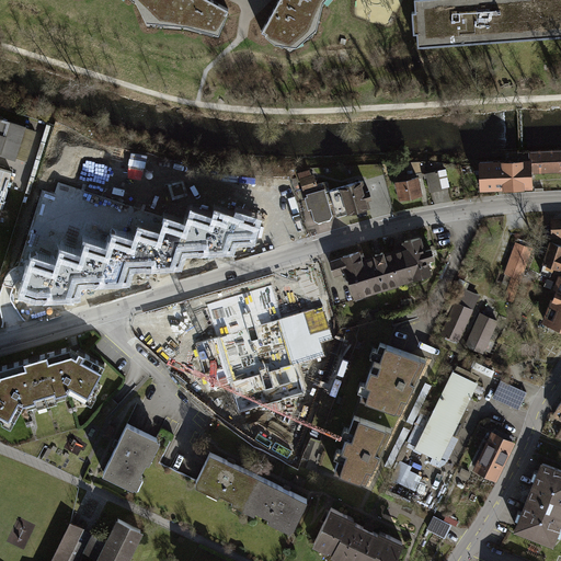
[(136,0),(147,20),(190,24),(219,33),(229,9),(213,0),(136,0)]
